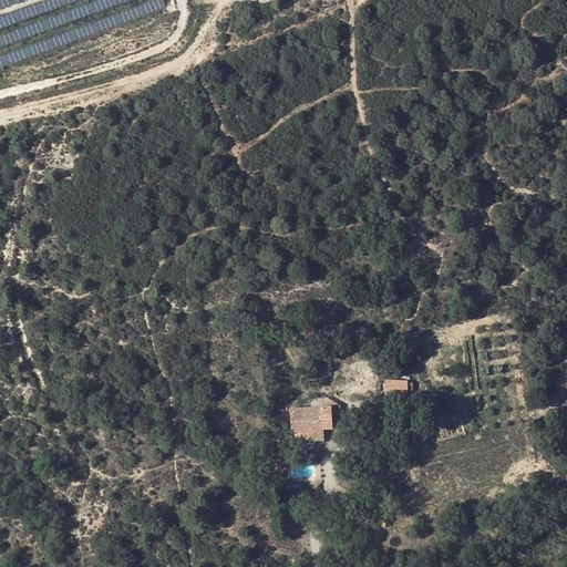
[(384,393),(406,393),(406,379),(384,379),(384,393)]
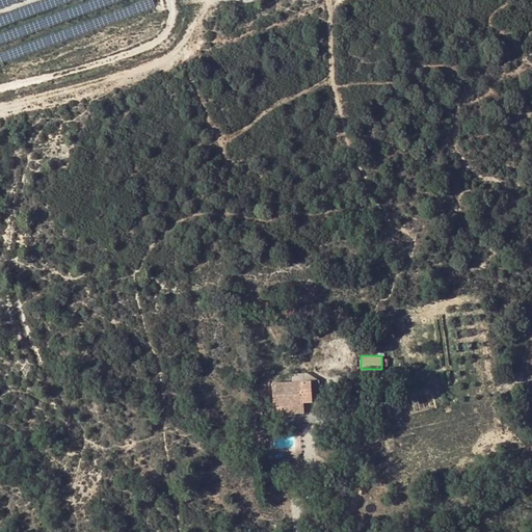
[(291,381),(303,381),(303,373),(291,373),(291,381)]
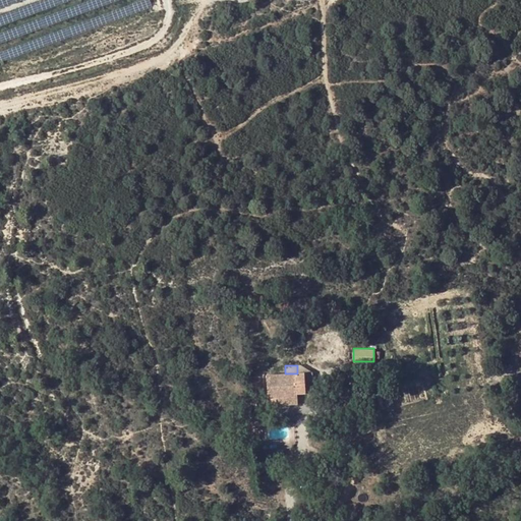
[(305,393),(304,372),(297,373),(285,373),(266,374),(267,396),(276,396),(295,394),(305,393)]
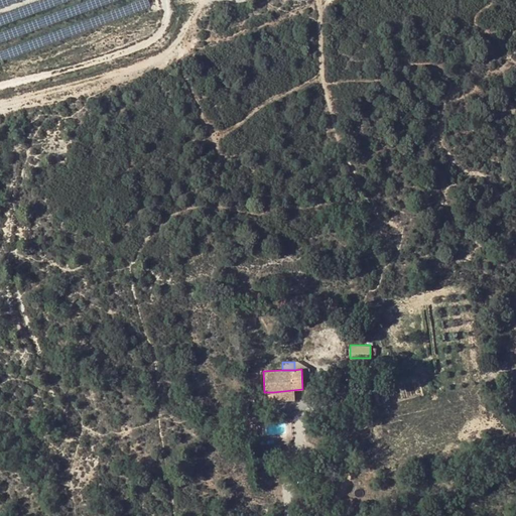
[(301,369),(302,389),(309,388),(308,369),(301,369)]
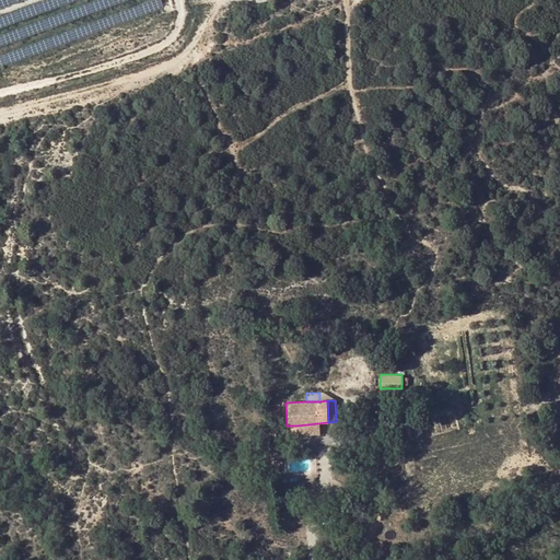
[(296,435),(317,434),(317,423),(296,426),(296,435)]
